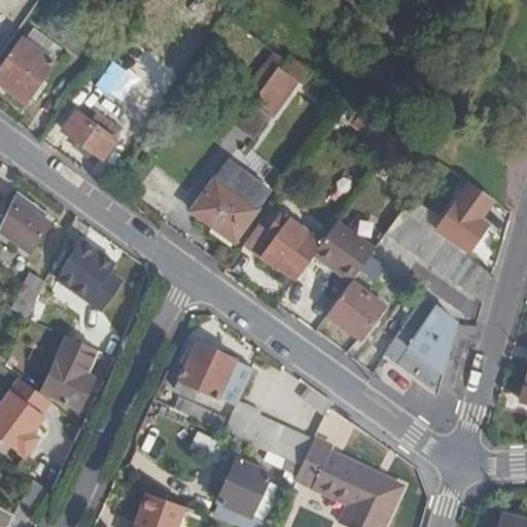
[(0,83),(23,101),(53,60),(21,36),(0,63),(0,83)]
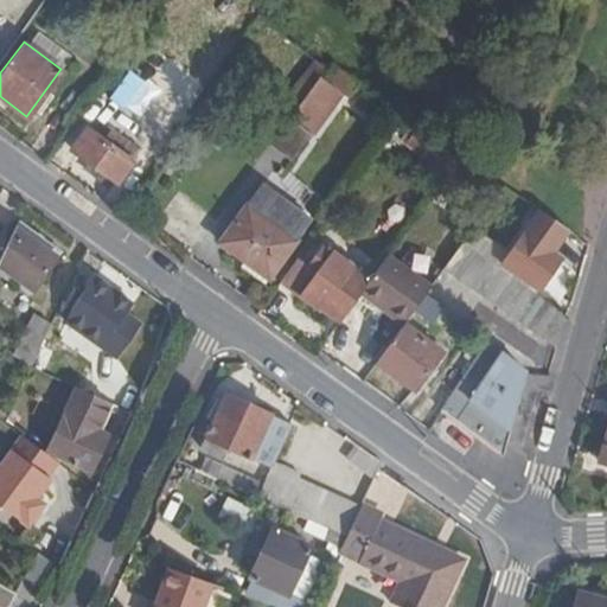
[(332,62),(291,117),(313,133),(352,78),(332,62)]
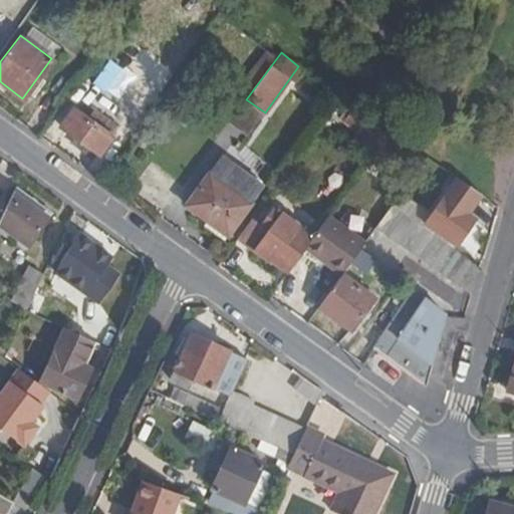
[(109,88),(126,65),(113,54),(95,78),(109,88)]
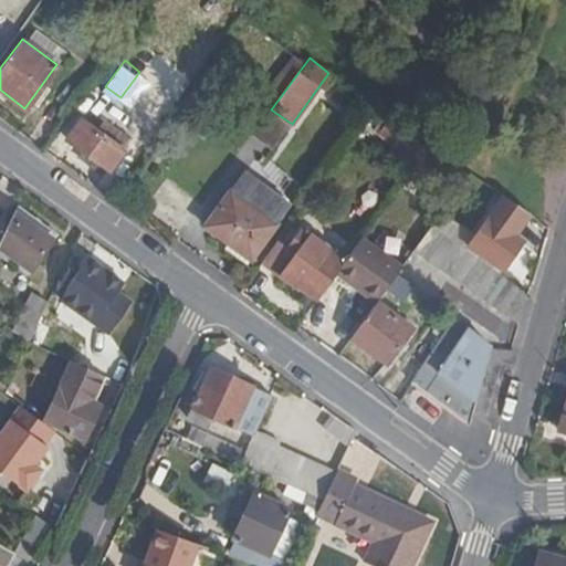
[(108,136),(114,126),(91,108),(84,118),(81,116),(66,137),(108,169),(123,148),(108,136)]
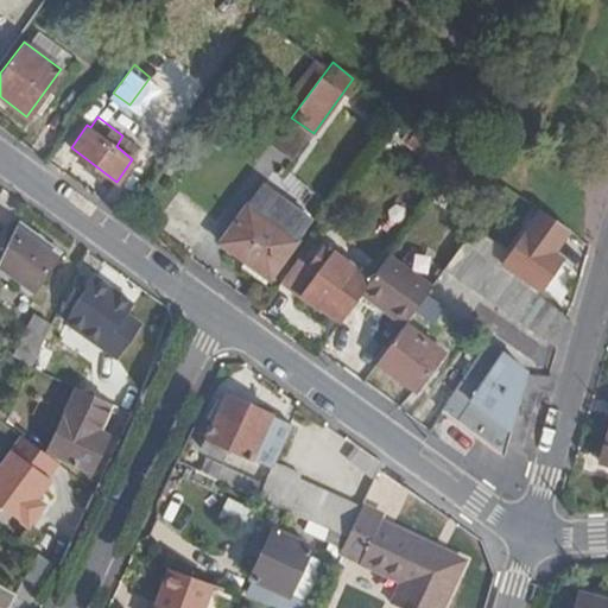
[(443,181),(457,162),(418,132),(405,150),(443,181)]
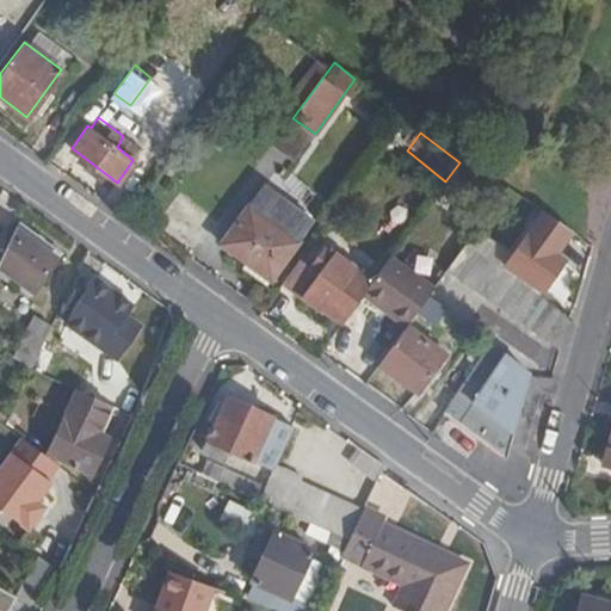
[(464,166),(460,162),(445,181),(451,186),(464,166)]
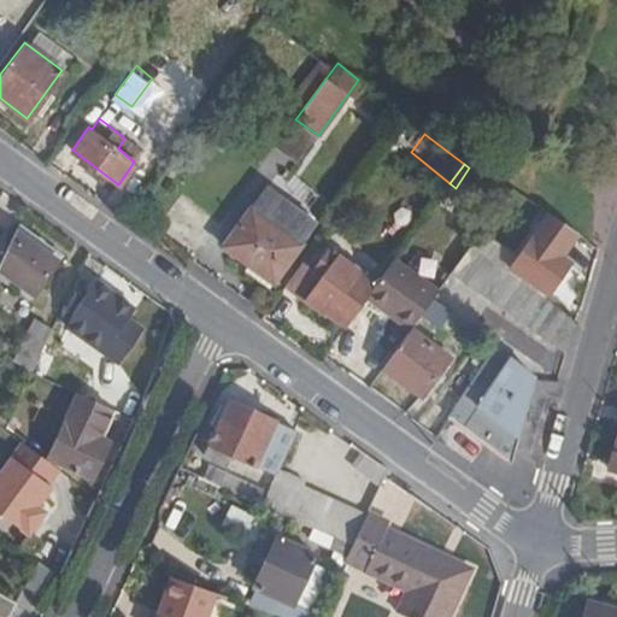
[(265,285),(315,222),(265,184),(223,244),(248,262),(244,269),(265,285)]
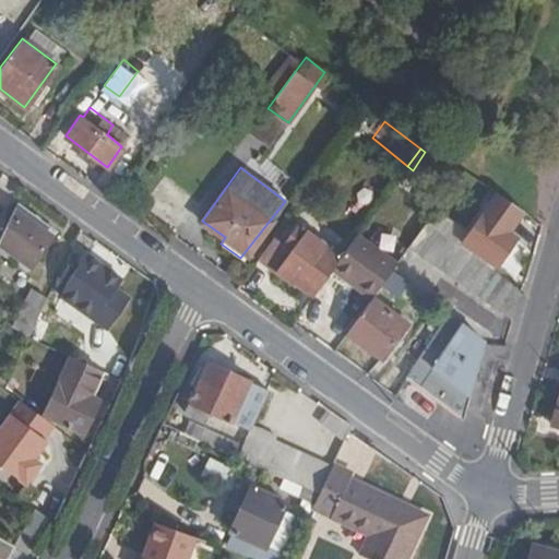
[(510,234),(519,224),(492,203),(471,232),(483,239),(475,251),(497,266),(516,239),(510,234)]
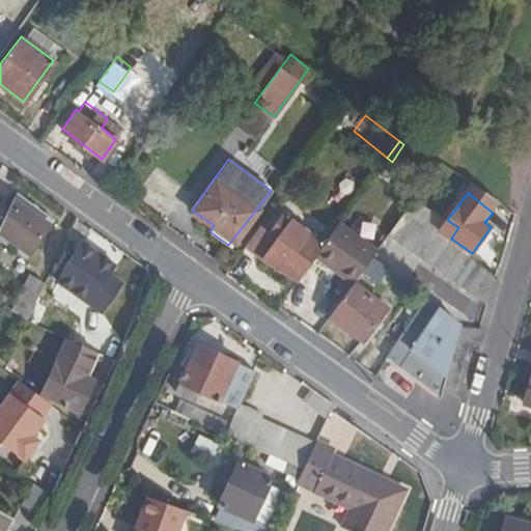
[(55,223),(19,194),(1,230),(33,253),(55,223)]
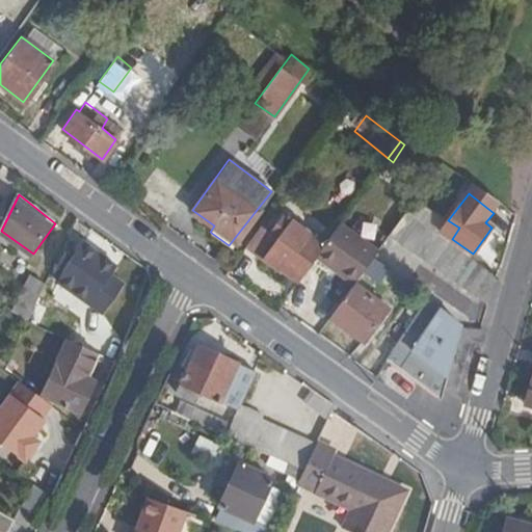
[(270,232),(261,224),(245,244),(280,269),(285,265),(300,277),(316,257),(326,243),(284,212),(270,232)]
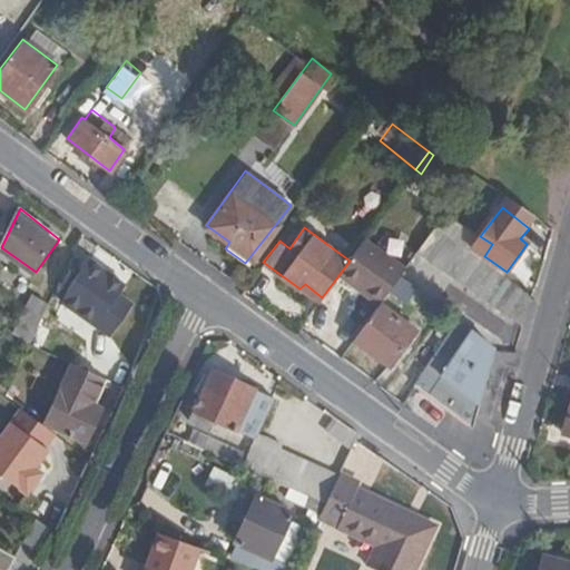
[(533,297),(436,228),(419,252),(524,328),(533,297)]
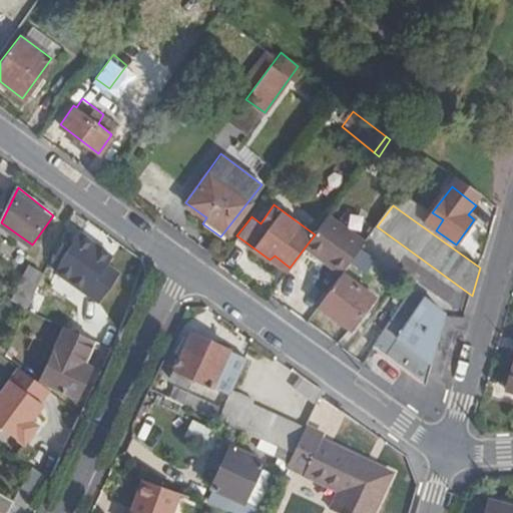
[(329,214),(315,234),(305,247),(340,275),(343,271),(351,260),(362,245),(365,240),(329,214)]
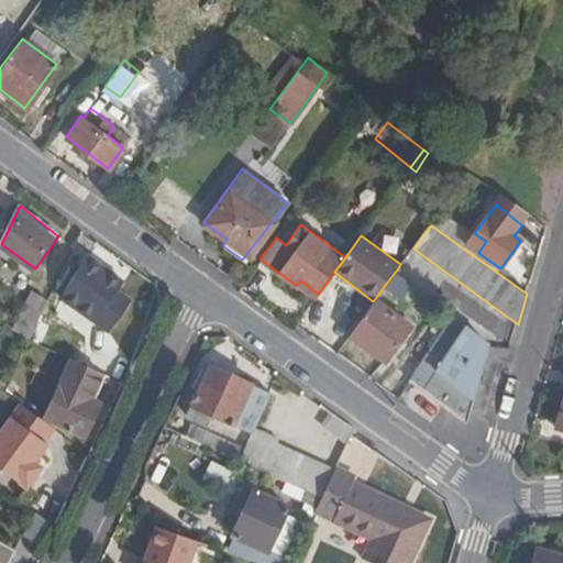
[(124,282),(76,244),(59,278),(101,311),(124,282)]
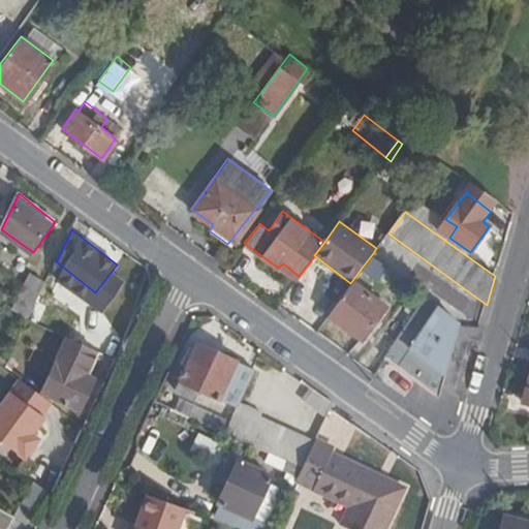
[(384,262),(373,253),(362,268),(375,277),(384,262)]
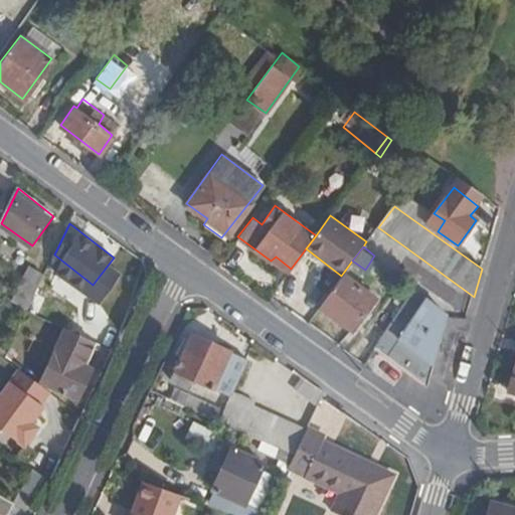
[(14,300),(27,308),(45,274),(30,265),(14,300)]
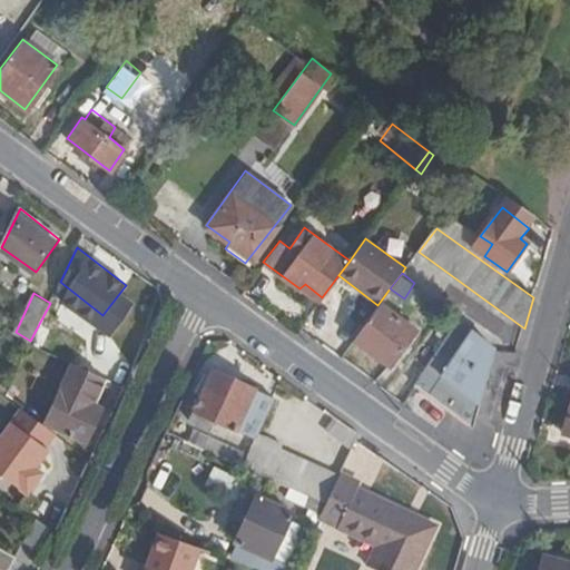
[(381,301),(377,305),(353,341),(389,366),(415,328),(381,301)]
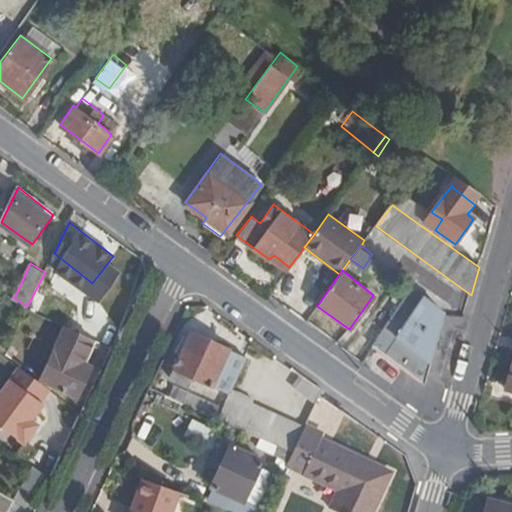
[(421,382),(444,314),(412,290),(371,345),(421,382)]
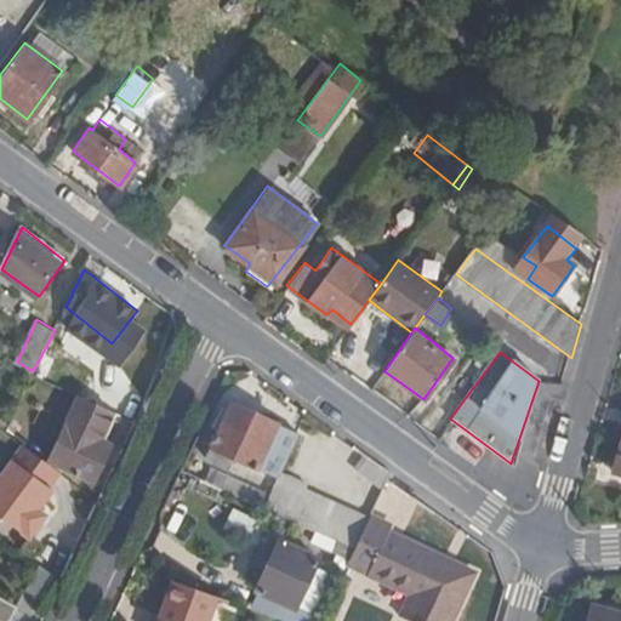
[(112,412),(80,397),(51,460),(93,482),(110,443),(100,438),(112,412)]
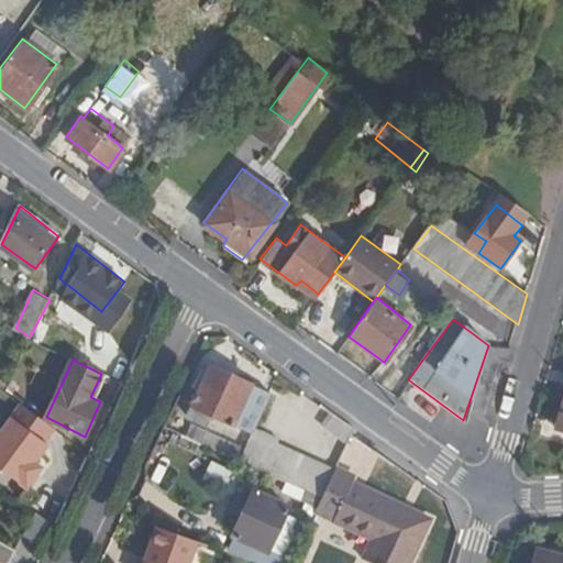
[(321,497),(333,472),(277,446),(280,439),(254,426),(272,390),(214,363),(192,404),(252,431),(244,448),(191,423),(186,434),(321,497)]
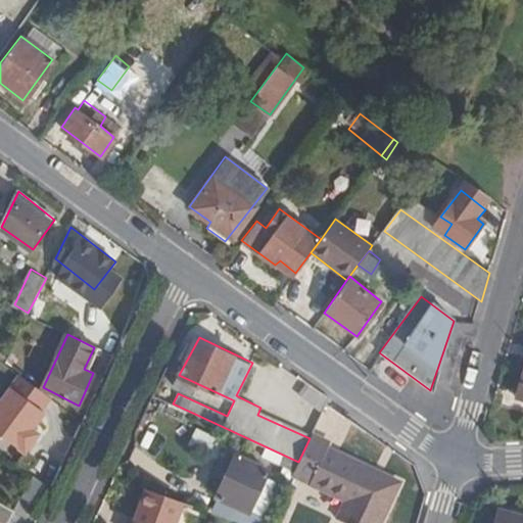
[(522,365),(513,396),(522,399),(522,365)]
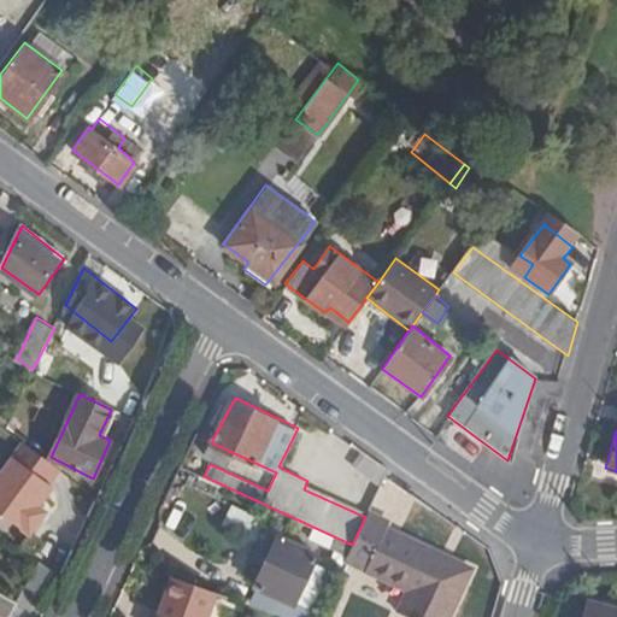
[(60,471),(25,445),(0,479),(0,512),(31,538),(50,515),(43,509),(57,489),(51,485),(60,471)]
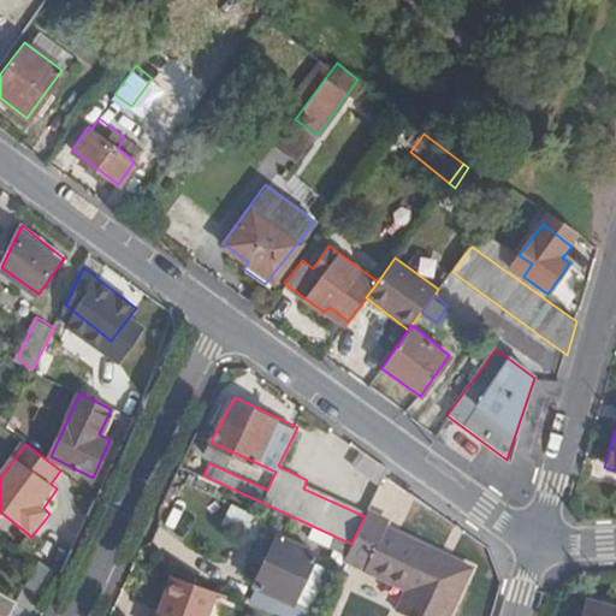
[(388,522),(367,511),(365,516),(351,544),(344,560),(401,593),(391,612),(397,615),(442,615),(465,576),(385,528),(388,522)]
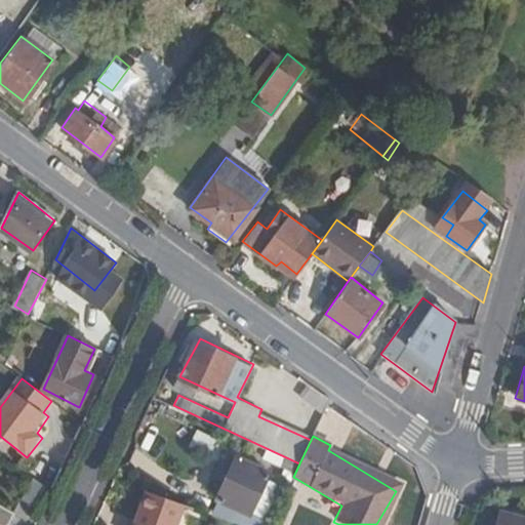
[(212,514),(244,524),(270,524),(273,519),(252,509),(269,471),(236,454),(218,494),(221,495),(212,514)]
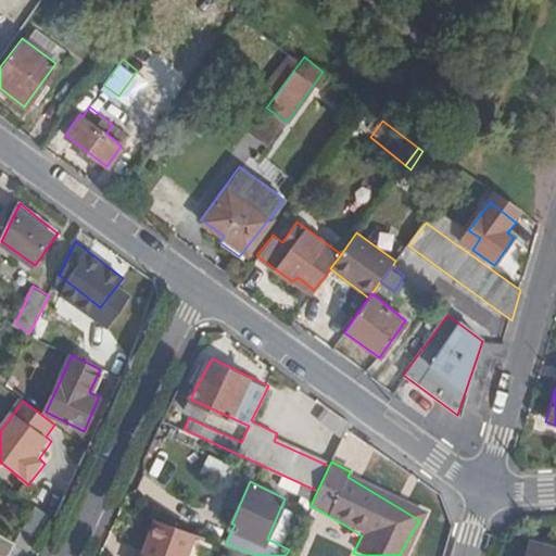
[(146,555),(193,555),(202,534),(161,519),(146,555)]
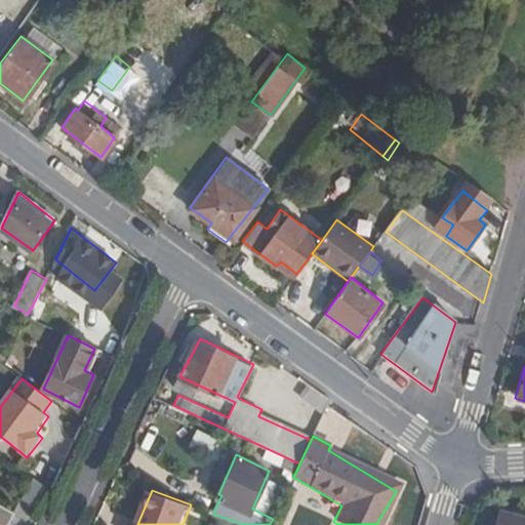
[(0,503),(0,524),(1,524),(4,524),(12,511),(0,503)]
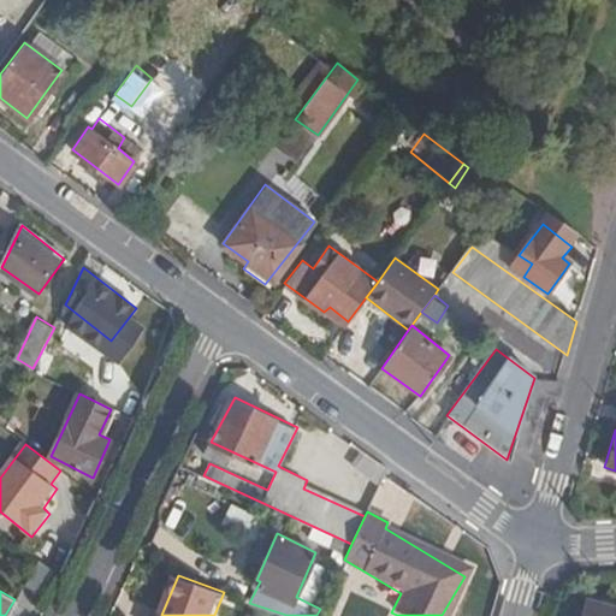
[(615,615),(615,609),(587,602),(582,615),(615,615)]
